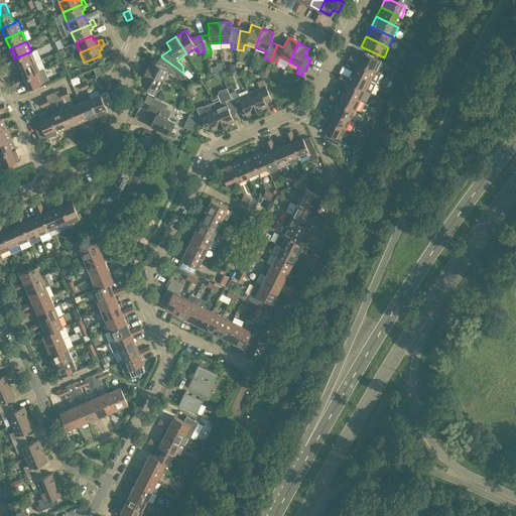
[(31,51),(14,58),(18,69),(35,61),(31,51)]
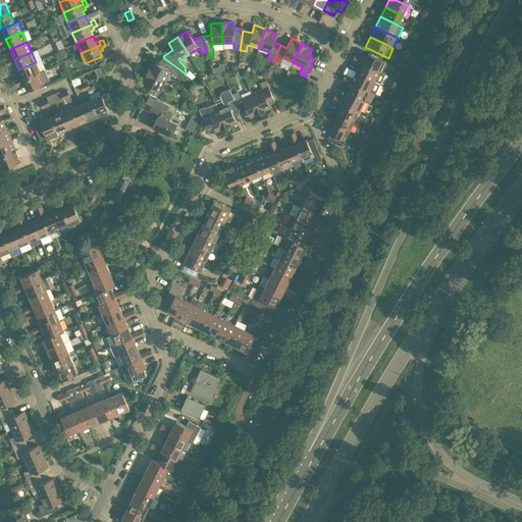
[(360,61),(363,63),(379,71),(384,60),(368,52),(366,56),(361,54),(360,57),(358,56),(355,62),(357,63),(359,64),(360,61)]
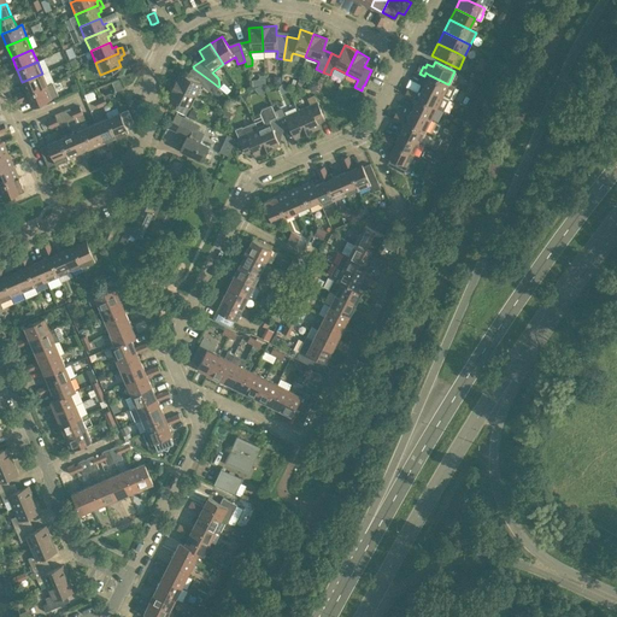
[(218,87),(212,82),(194,69),(187,76),(180,72),(174,84),(195,95),(201,83),(212,93),(213,92),(217,95),(222,90),(217,87),(218,87)]
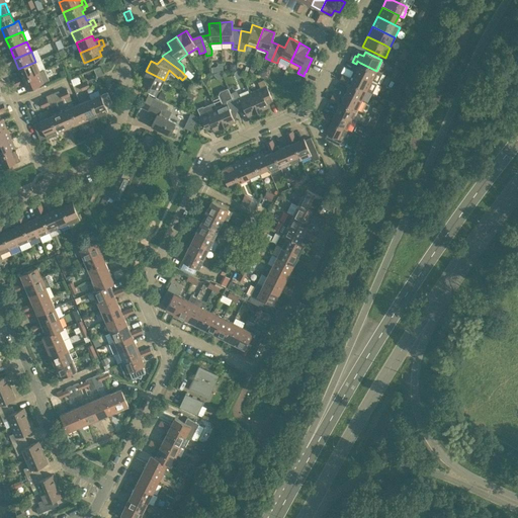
[(381,73),(376,71),(360,63),(357,61),(356,64),(354,63),(353,66),(357,68),(355,72),(371,80),(377,83),(381,73)]
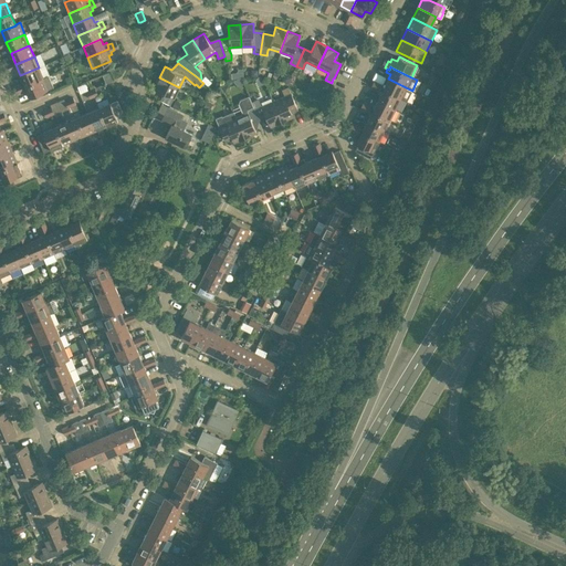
[(24,86),(43,79),(39,67),(20,75),(24,86)]
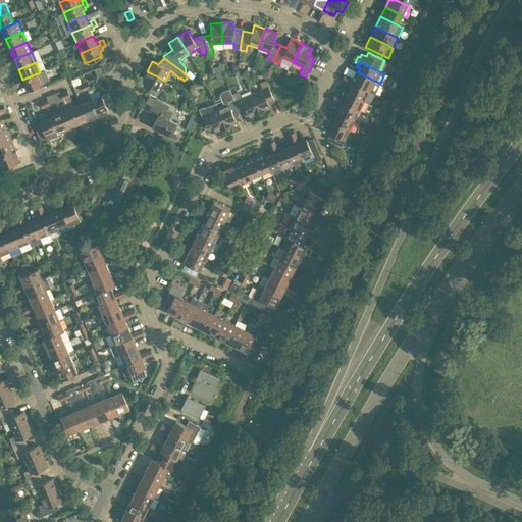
[(97,75),(103,73),(101,66),(95,68),(97,75)]
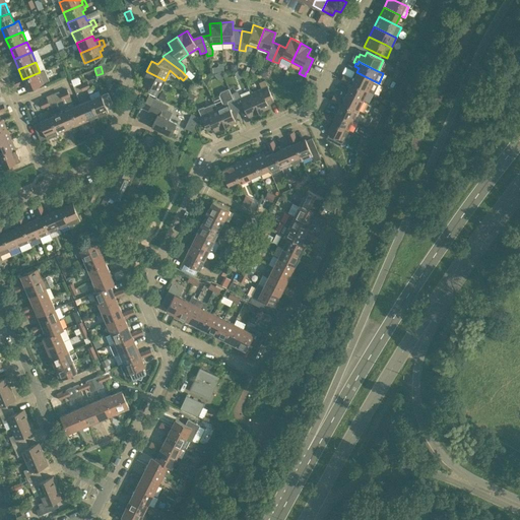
[(402,71),(396,68),(392,77),(398,80),(402,71)]
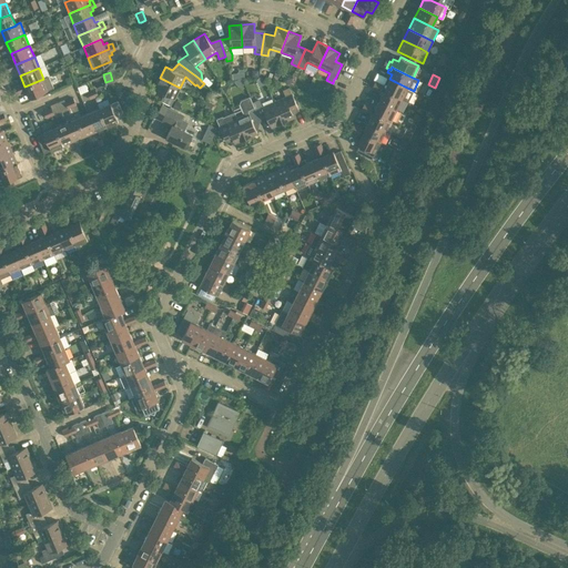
[(30,98),(49,90),(53,88),(49,77),(43,79),(24,87),(22,88),(23,91),(24,92),(26,93),(28,92),(30,98)]
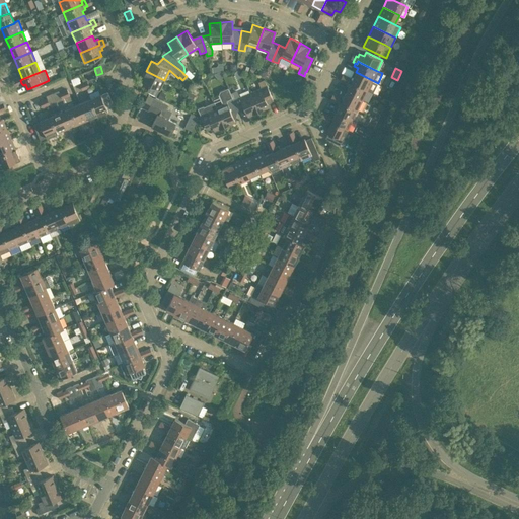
[(159,90),(164,80),(146,71),(141,81),(159,90)]
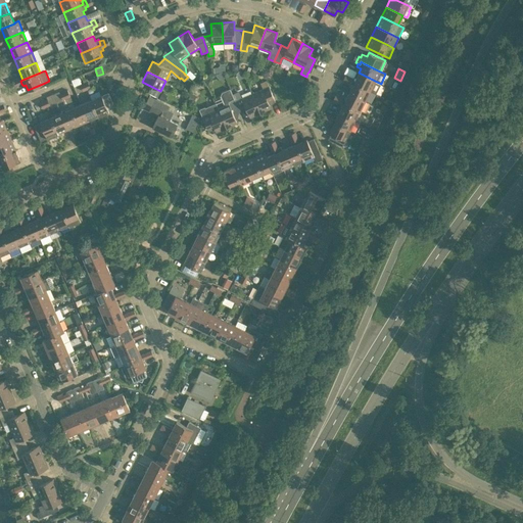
[(381,84),(375,81),(359,73),(353,83),(370,91),(376,94),(381,84)]
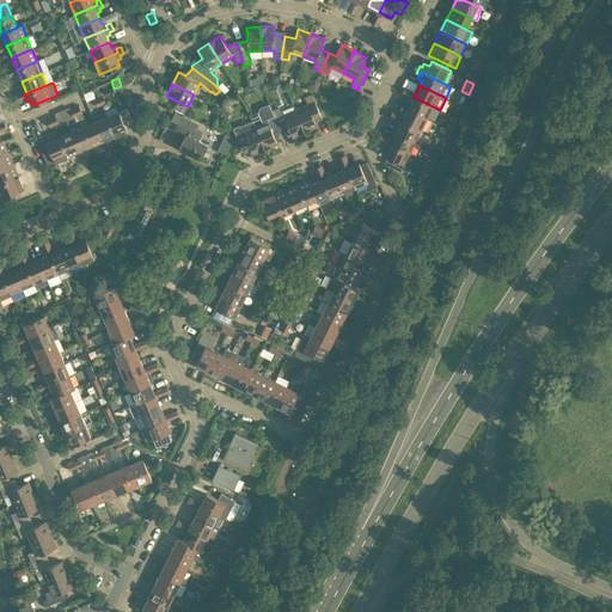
[(322,118),(319,112),(311,95),(304,97),(307,104),(294,109),(305,132),(317,127),(314,121),(322,118)]
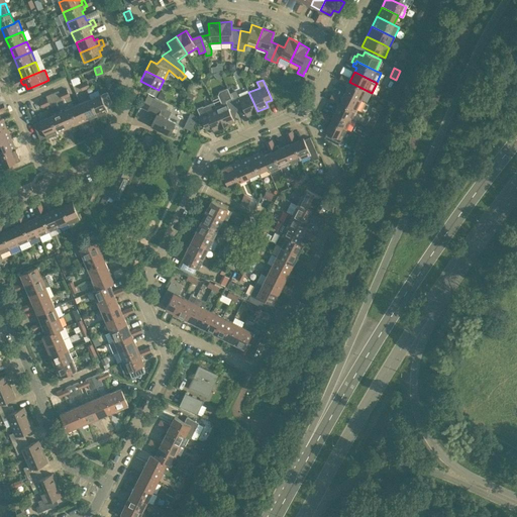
[(362,100),(366,90),(349,82),(344,92),(362,100)]
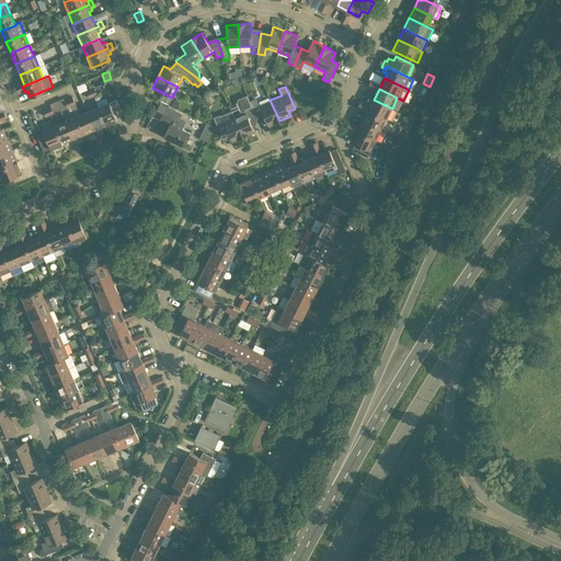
[(239,114),(233,116),(242,137),(254,132),(249,121),(256,118),(249,102),(247,95),(238,99),(236,102),(240,111),(239,114)]
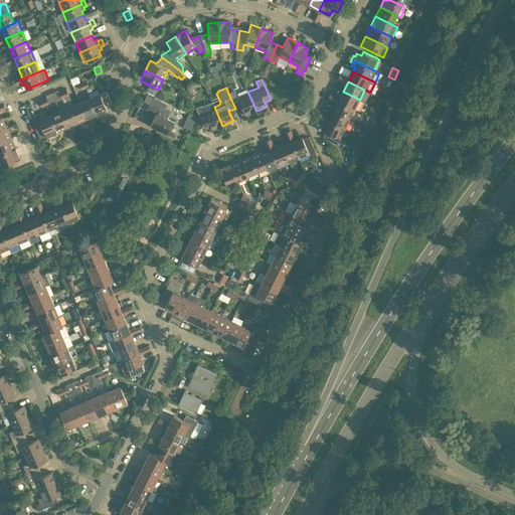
[(108,91),(90,98),(97,115),(107,111),(107,109),(114,105),(108,91)]
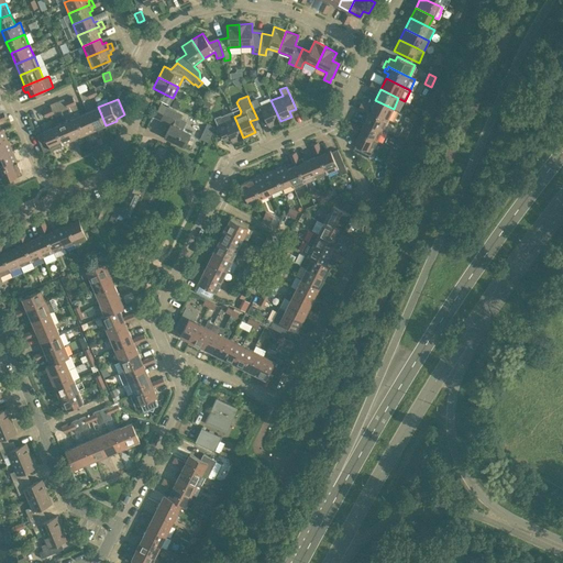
[(172,105),(177,108),(180,101),(174,99),(172,105)]
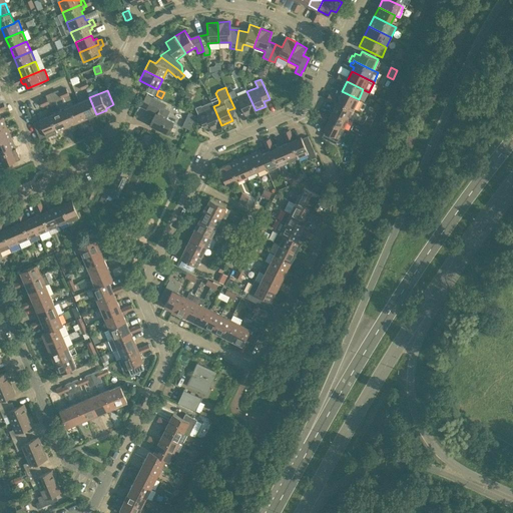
[(244,115),(255,110),(246,91),(236,96),(235,94),(233,90),(227,93),(234,108),(240,105),(244,115)]
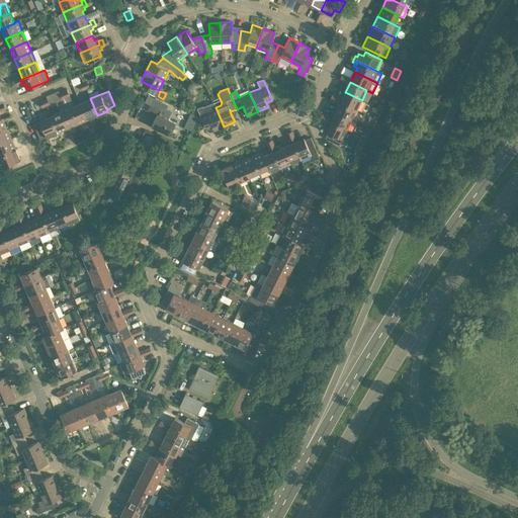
[(189,92),(186,98),(191,101),(194,95),(189,92)]
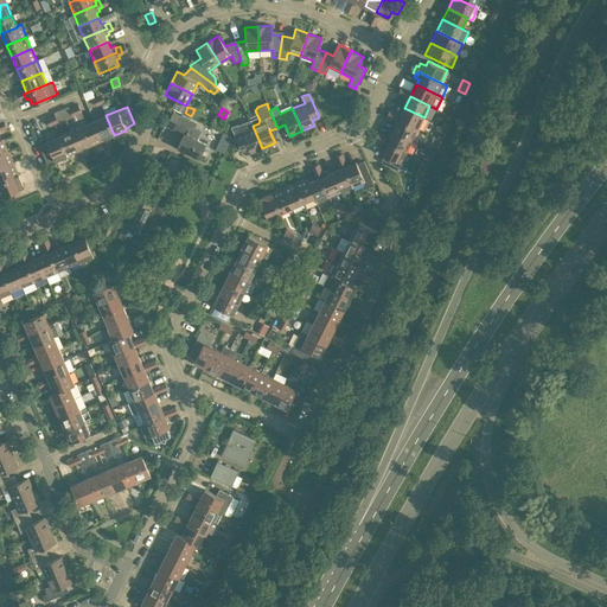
[(419,128),(425,117),(404,108),(400,119),(419,128)]
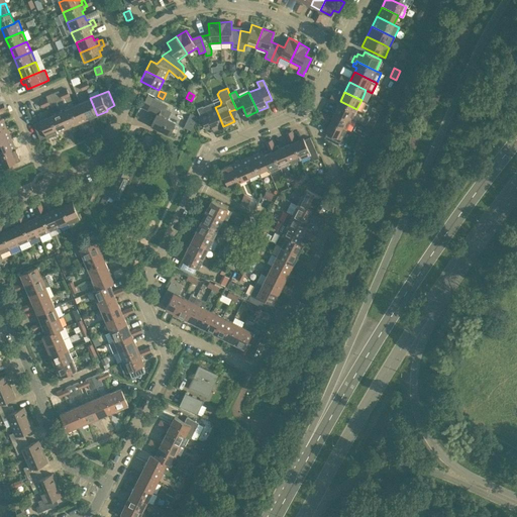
[(169,134),(175,122),(161,116),(165,108),(160,105),(161,102),(152,98),(146,95),(140,106),(147,110),(157,114),(150,125),(169,134)]
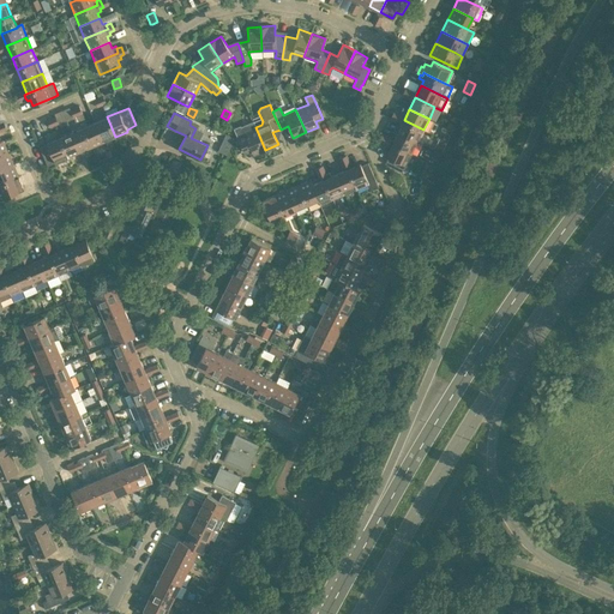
[(103,142),(115,137),(107,116),(95,122),(103,142)]
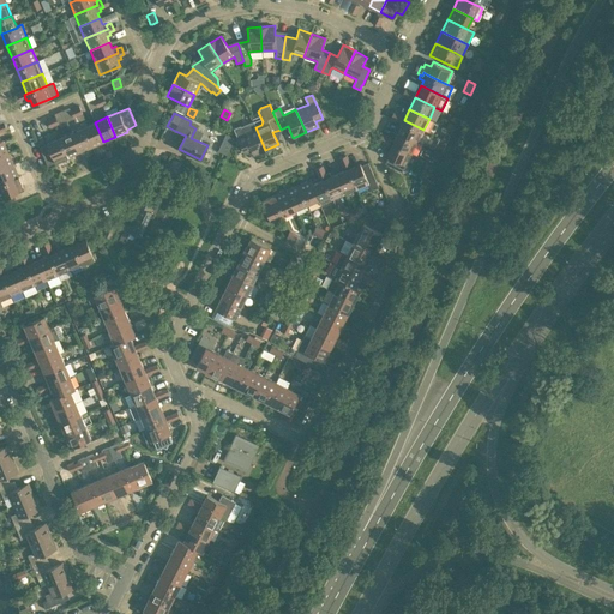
[(404,120),(398,132),(417,142),(423,130),(404,120)]
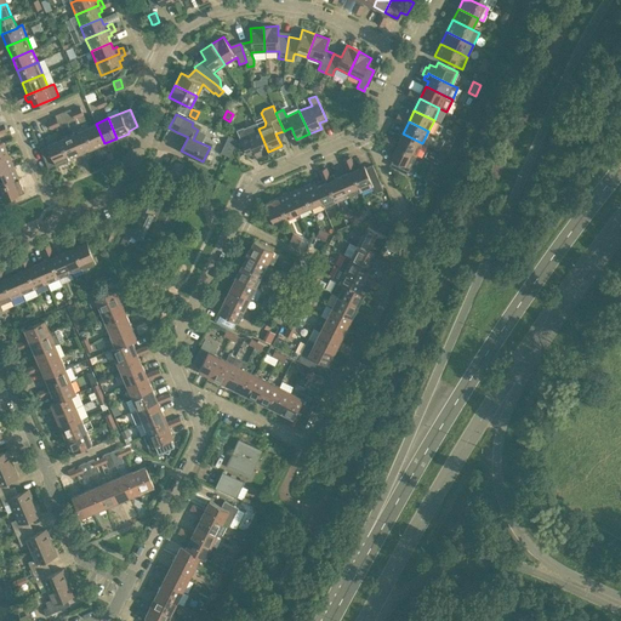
[(256,157),(268,152),(258,129),(256,123),(244,127),(243,127),(237,130),(245,148),(251,146),(256,157)]
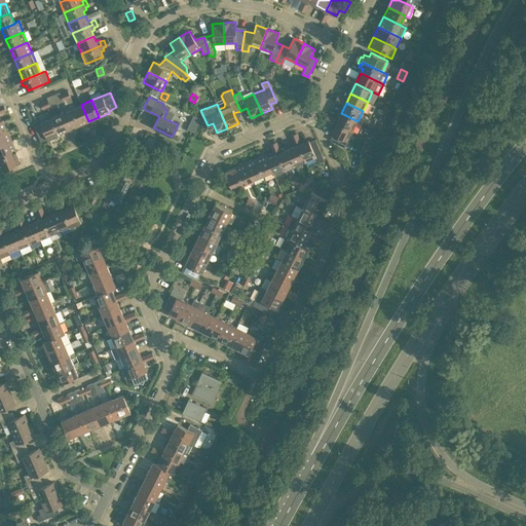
[(78,126),(88,121),(81,105),(71,109),(78,126)]
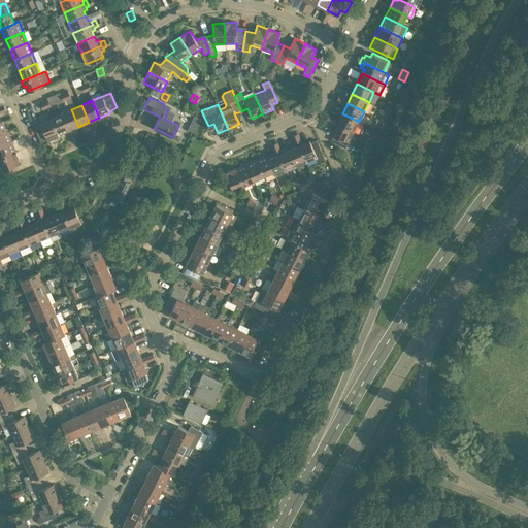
[(68,131),(78,127),(71,109),(61,113),(68,131)]
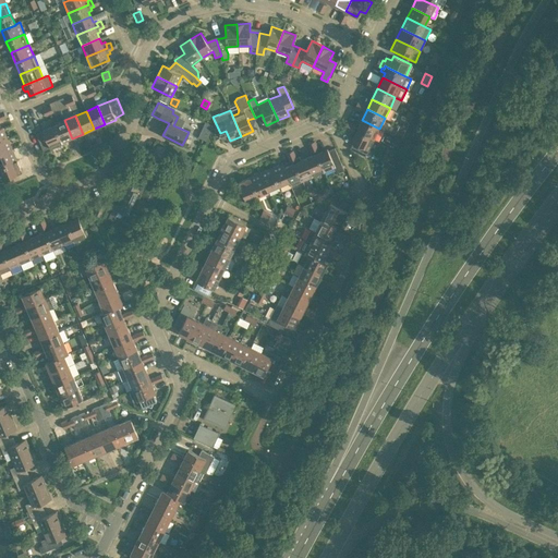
[(61,143),(72,138),(64,120),(53,125),(61,143)]
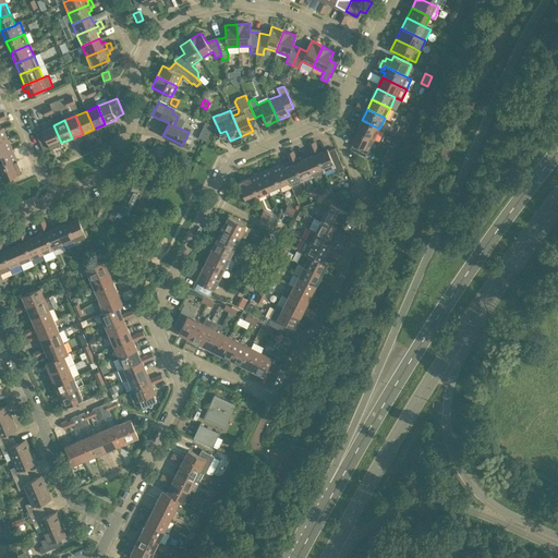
[(374,138),(379,129),(362,120),(358,128),(354,126),(353,129),(374,138)]
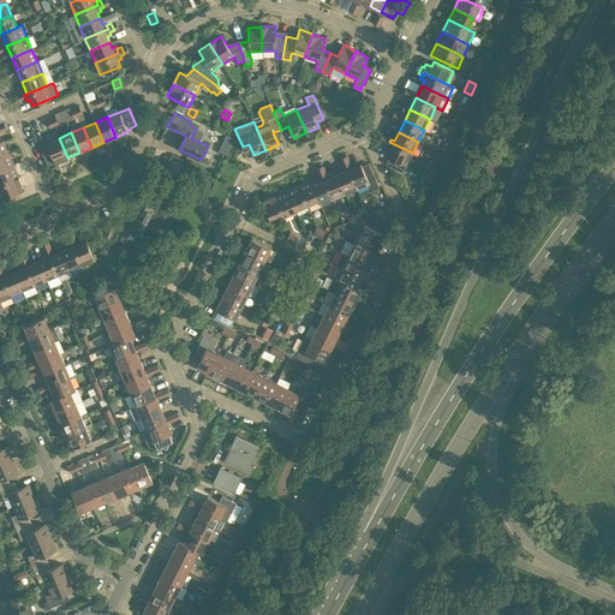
[(225,133),(218,150),(228,154),(236,138),(225,133)]
